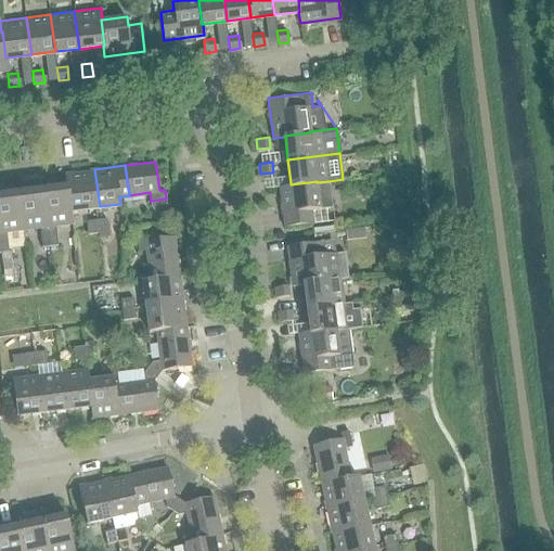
[(100,206),(94,169),(64,174),(66,184),(67,184),(71,210),(72,210),(100,206)]
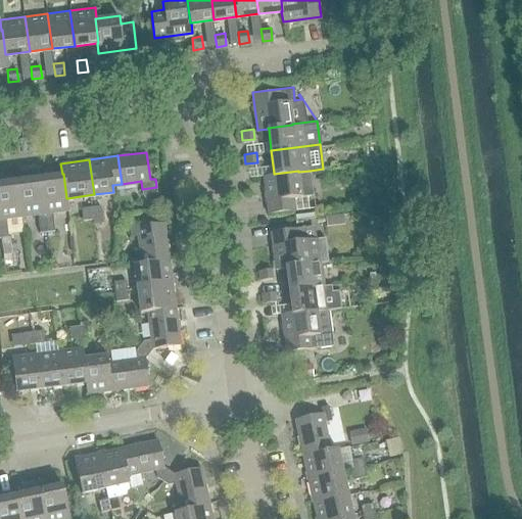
[(274,174),(274,173),(264,174),(269,213),(294,208),(293,196),(312,194),(310,171),(298,172),(298,171),(274,174)]
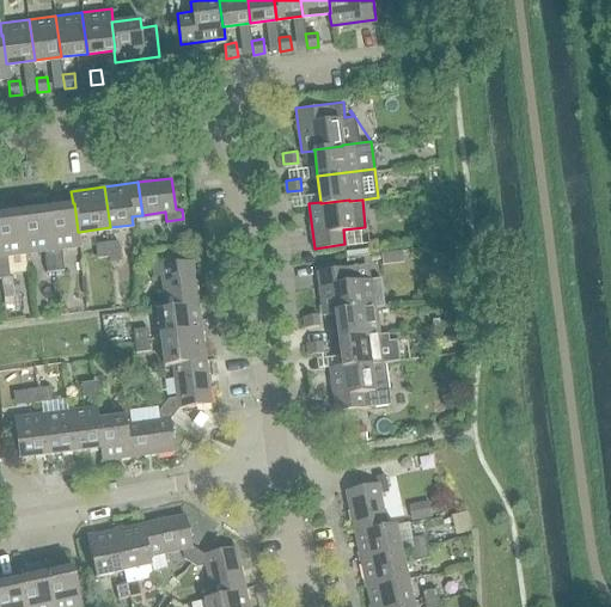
[(47,207),(55,269),(63,268),(61,246),(80,244),(79,232),(78,232),(74,203),(73,203),(47,207)]
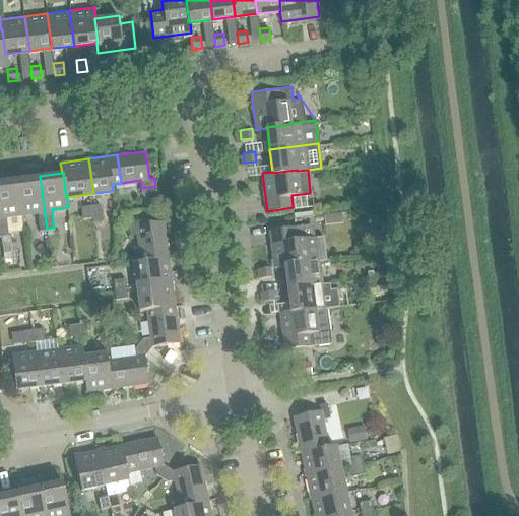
[(47,229),(40,176),(17,179),(21,213),(37,211),(40,230),(47,229)]
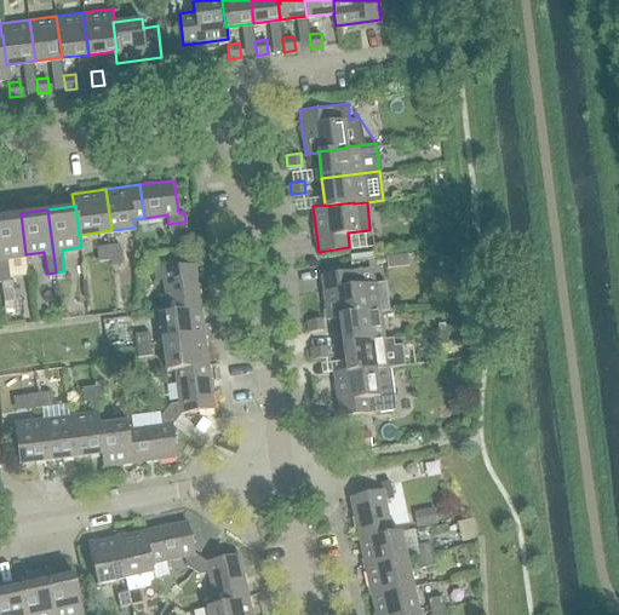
[(26,254),(21,213),(0,214),(0,271),(1,280),(10,279),(7,257),(26,254)]
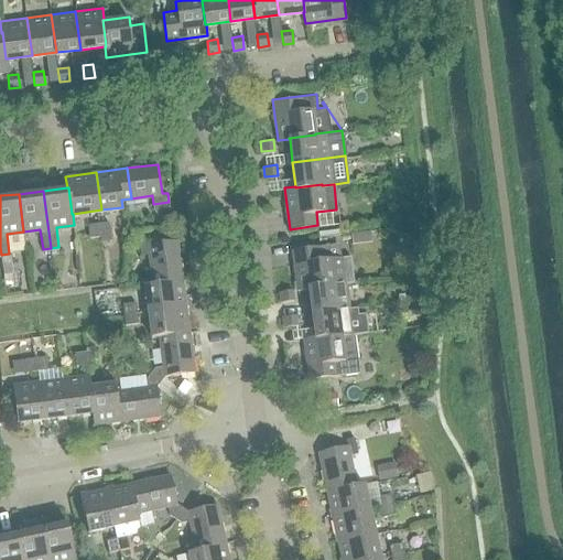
[(108,221),(98,222),(99,235),(110,233),(108,221)]
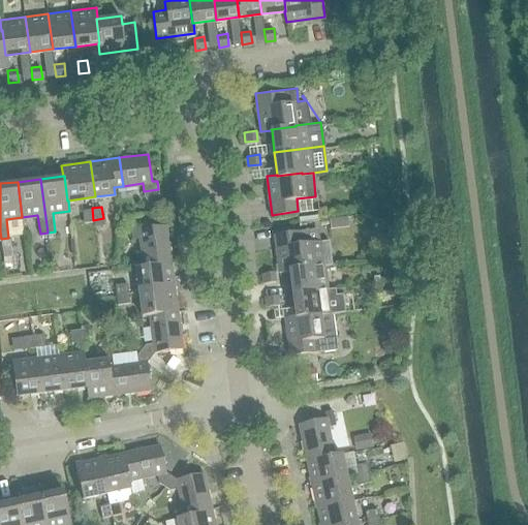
[(93,220),(92,208),(82,209),(84,221),(93,220)]
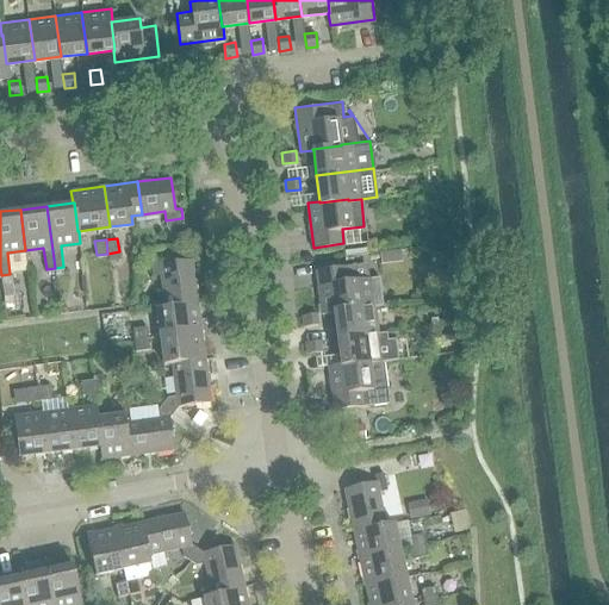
[(367,242),(343,244),(345,254),(368,250),(367,242)]
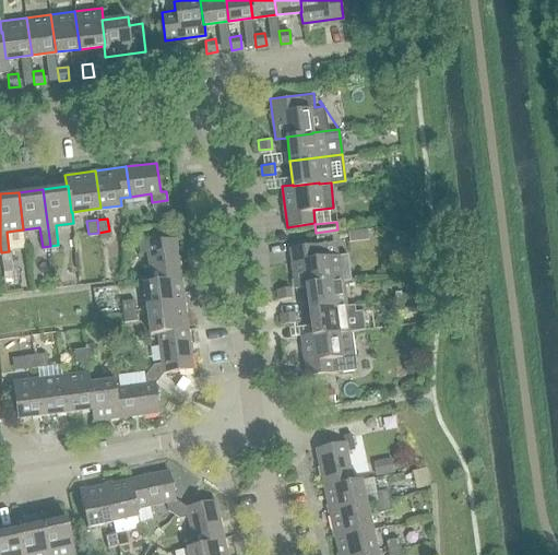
[(368,226),(348,228),(349,239),(369,237),(368,226)]
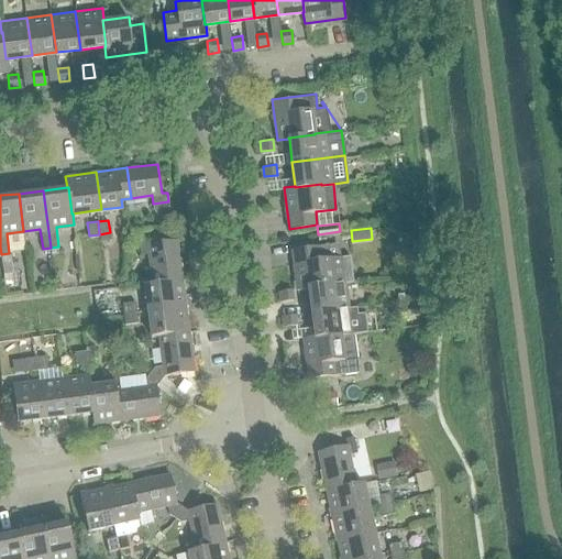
[(151,275),(180,272),(177,238),(147,242),(146,236),(138,237),(140,253),(149,252),(151,275)]
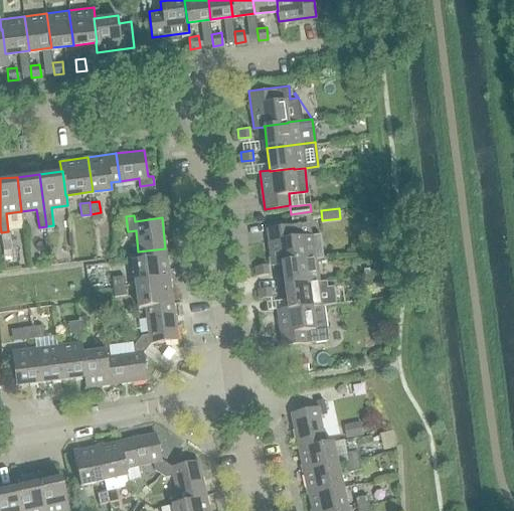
[(305,258),(316,257),(322,256),(320,232),(311,233),(310,221),(267,226),(272,264),(282,263),(282,262),(306,259),(305,258)]
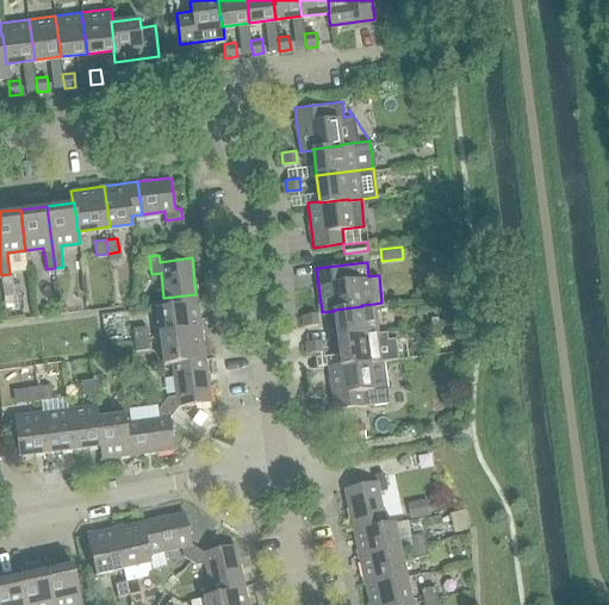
[(12,293),(10,274),(1,275),(4,294),(12,293)]
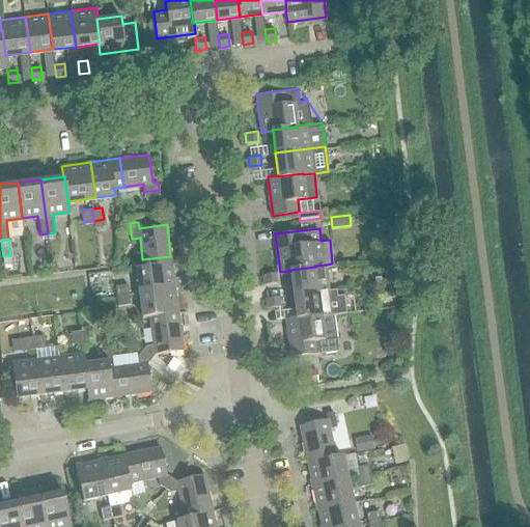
[(170,256),(142,259),(143,266),(136,267),(139,292),(174,286),(170,256)]
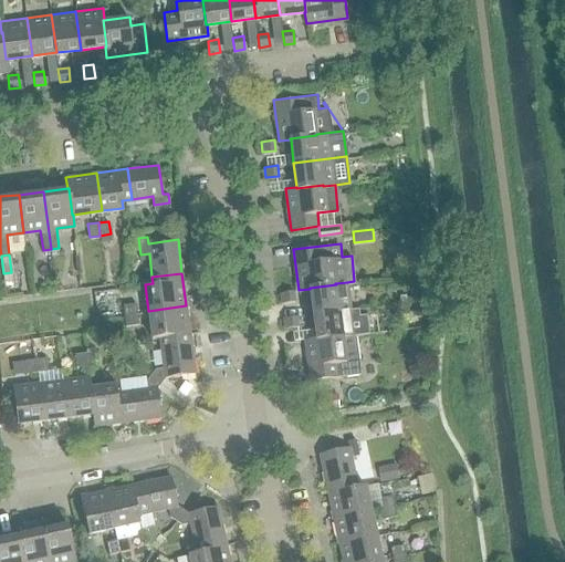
[(310,288),(310,289),(313,313),(351,308),(347,282),(335,283),(336,284),(310,288)]
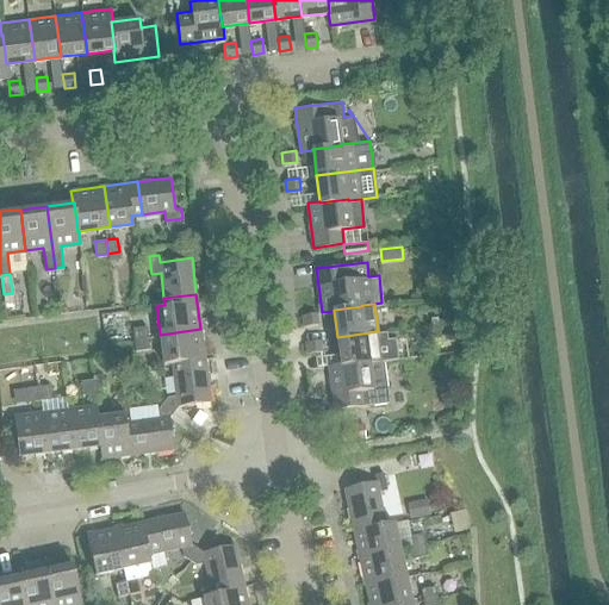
[(302,313),(303,325),(317,323),(316,312),(302,313)]
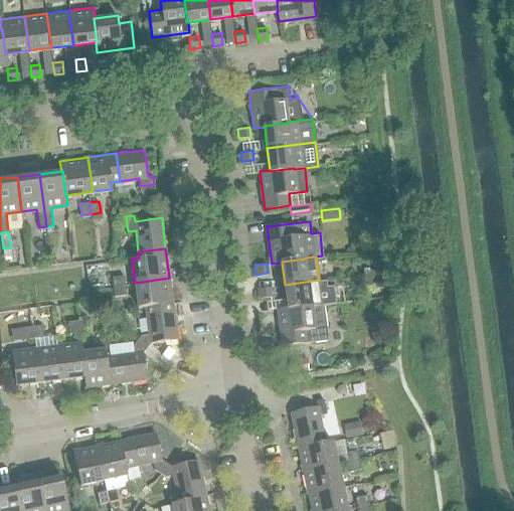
[(113,286),(125,284),(124,275),(112,276),(113,286)]
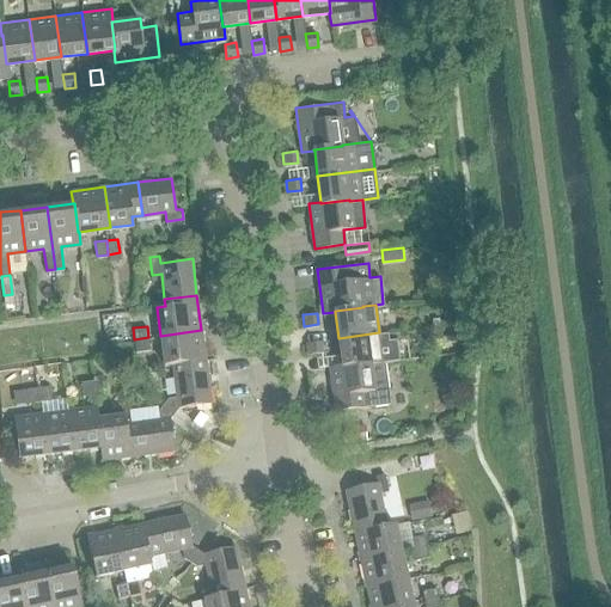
[(201,330),(160,336),(164,363),(172,362),(173,369),(206,366),(201,330)]
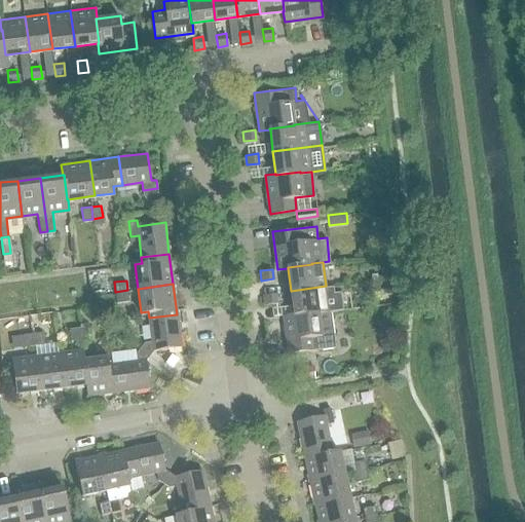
[(282,305),(283,313),(293,312),(294,313),(317,310),(319,311),(329,310),(343,308),(340,291),(335,292),(334,285),(326,286),(291,291),(292,304),(282,305)]
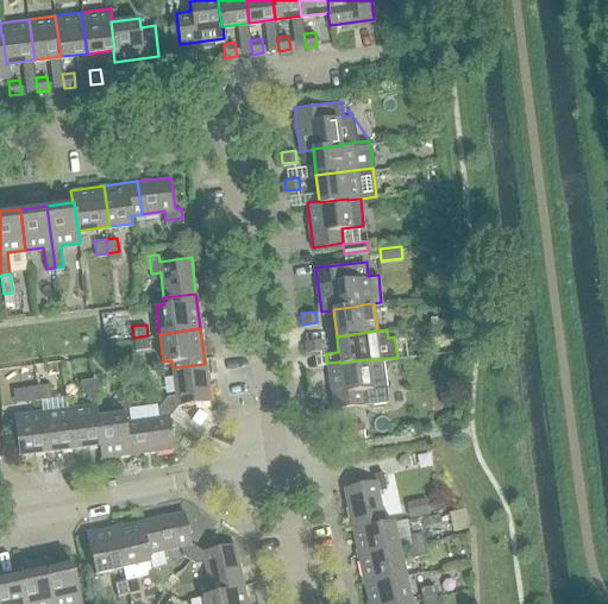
[(148,335),(133,338),(135,348),(149,347),(148,335)]
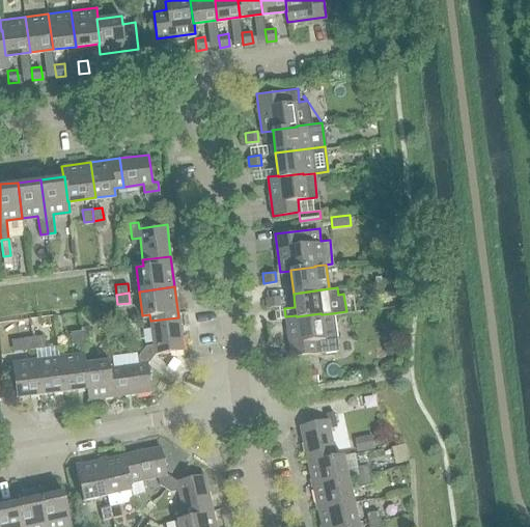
[(266,296),(267,306),(279,304),(278,295),(266,296)]
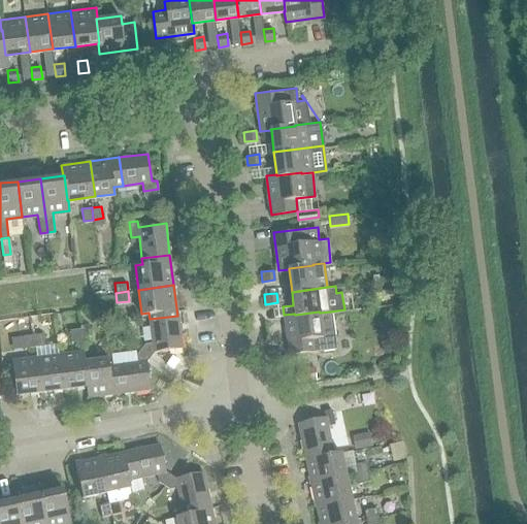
[(334,348),(330,312),(320,313),(319,312),(295,315),(294,314),(284,315),(289,354),(334,348)]
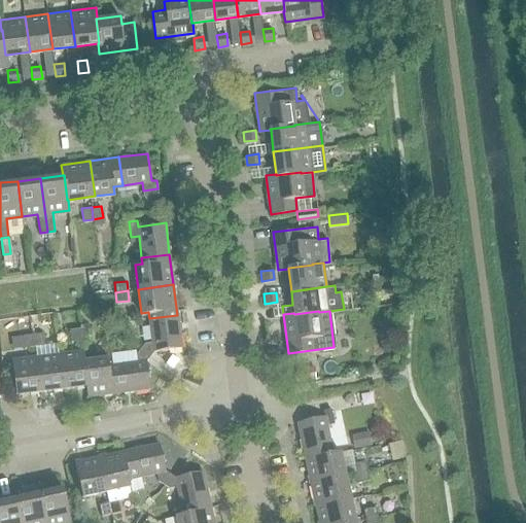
[(177,315),(149,318),(152,341),(144,342),(140,347),(150,354),(153,350),(181,346),(177,315)]
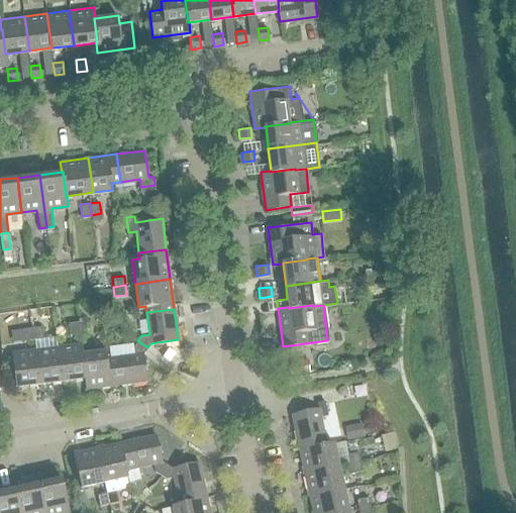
[(80,332),(89,331),(88,319),(78,320),(80,332)]
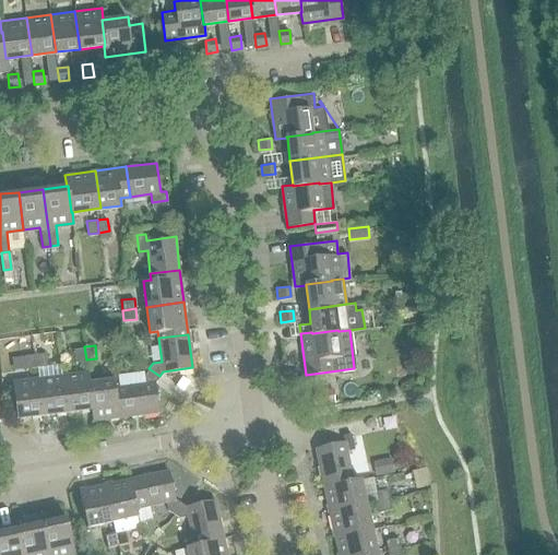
[(86,359),(84,346),(74,347),(75,361),(86,359)]
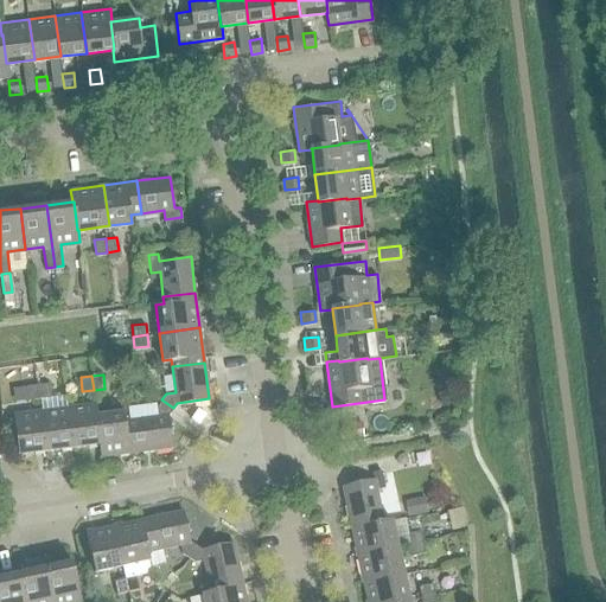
[(39,397),(51,395),(49,382),(38,383),(39,397)]
